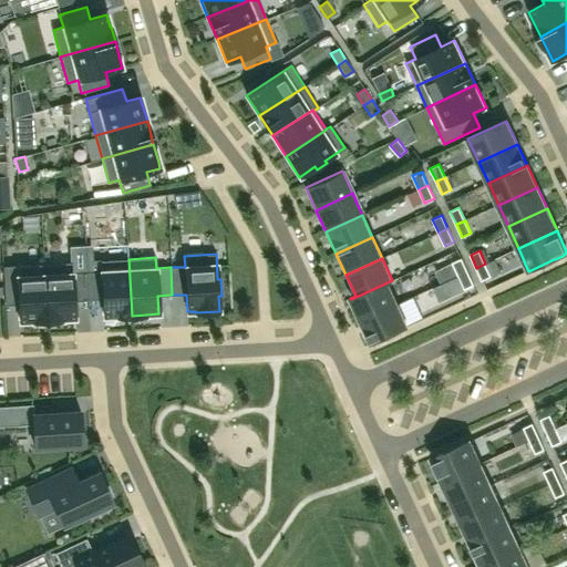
[(452,263),(459,276),(467,271),(462,258),(452,263)]
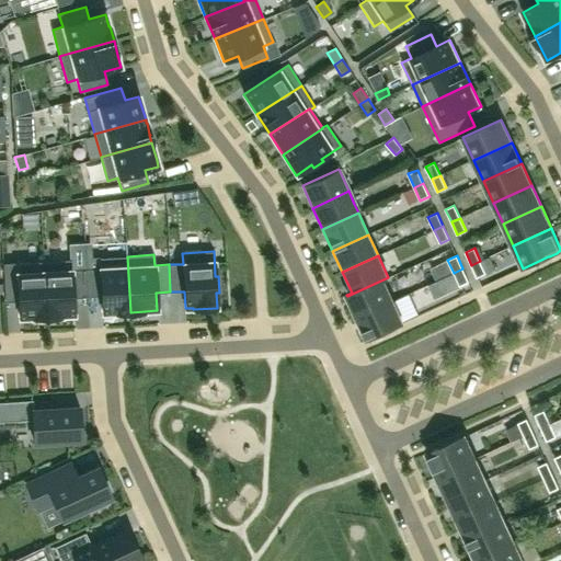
[(130,312),(127,256),(100,258),(100,268),(86,270),(87,297),(101,296),(102,313),(115,312),(115,313),(130,312)]
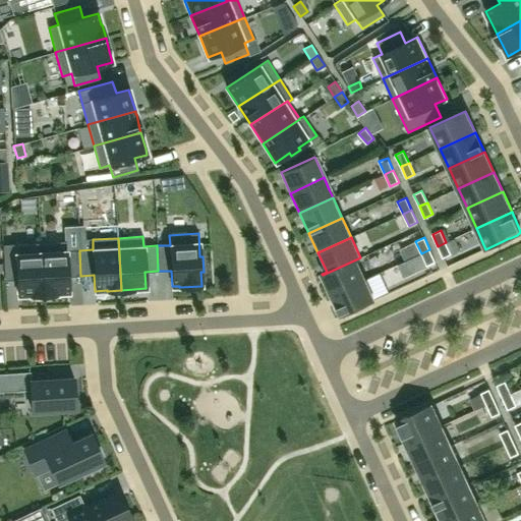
[(80,276),(79,250),(66,250),(66,241),(41,242),(44,295),(57,294),(57,293),(68,292),(68,277),(80,276)]
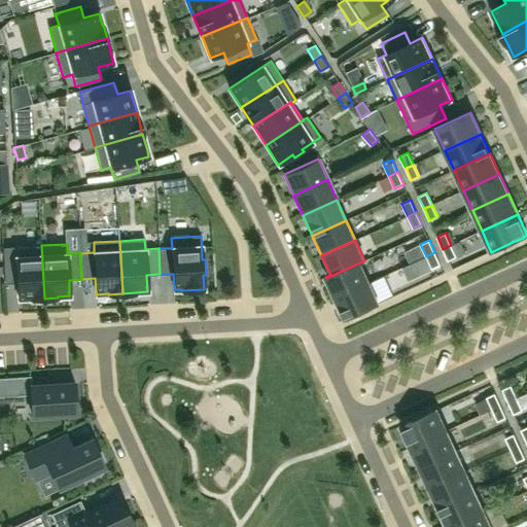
[(44,299),(41,245),(3,248),(5,283),(18,283),(18,299),(30,299),(44,299)]
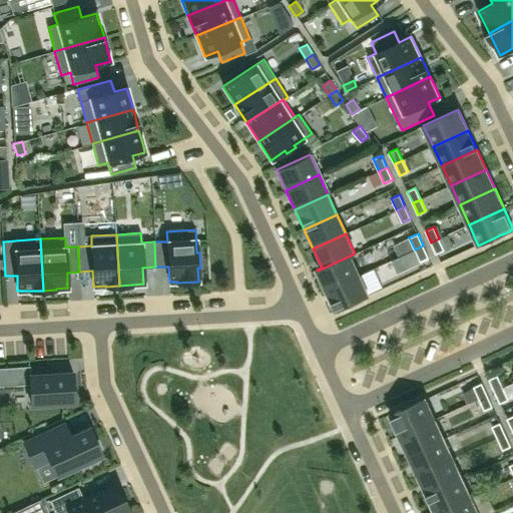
[(431,242),(436,253),(444,250),(439,238),(431,242)]
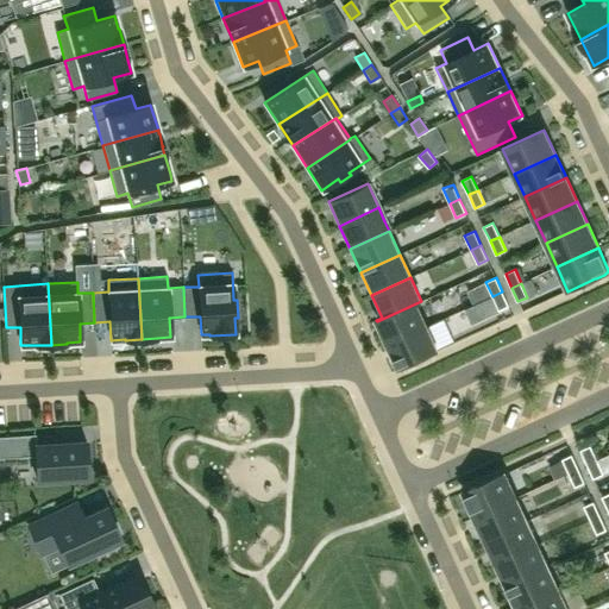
[(509,306),(502,292),(493,296),(500,311),(509,306)]
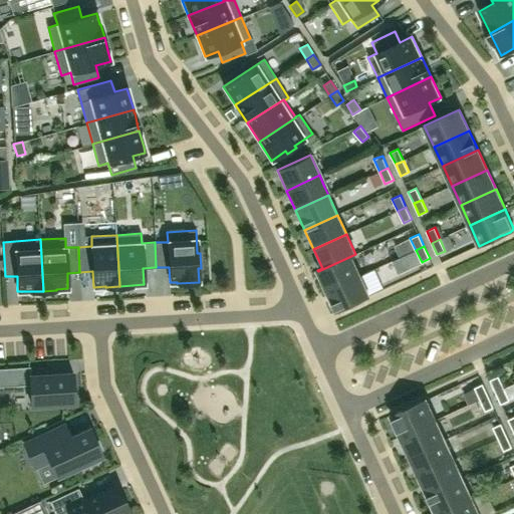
[(327,291),(360,276),(351,257),(355,255),(355,254),(318,271),(327,291)]
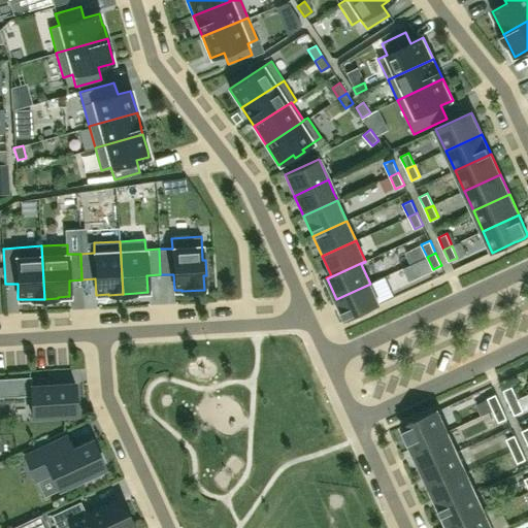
[(380,304),(370,284),(336,299),(347,320),(380,304)]
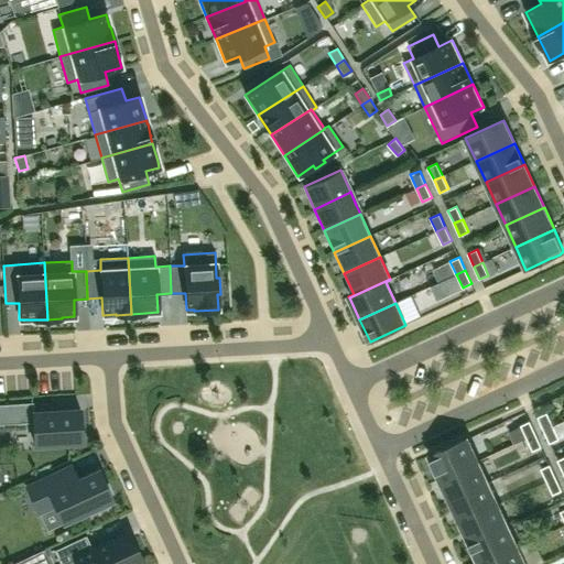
[(0,421),(21,420),(20,404),(0,405),(0,421)]
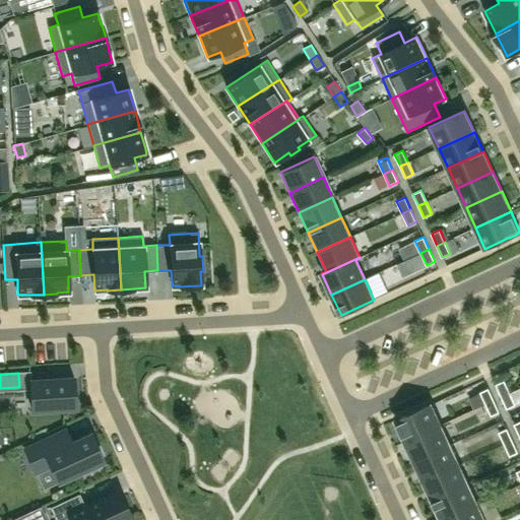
[(31,410),(75,408),(73,377),(29,380),(30,389),(31,410)]
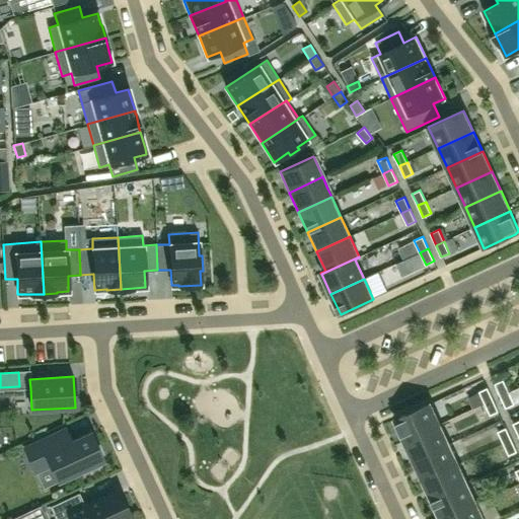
[(501,395),(509,392),(503,379),(495,383),(501,395)]
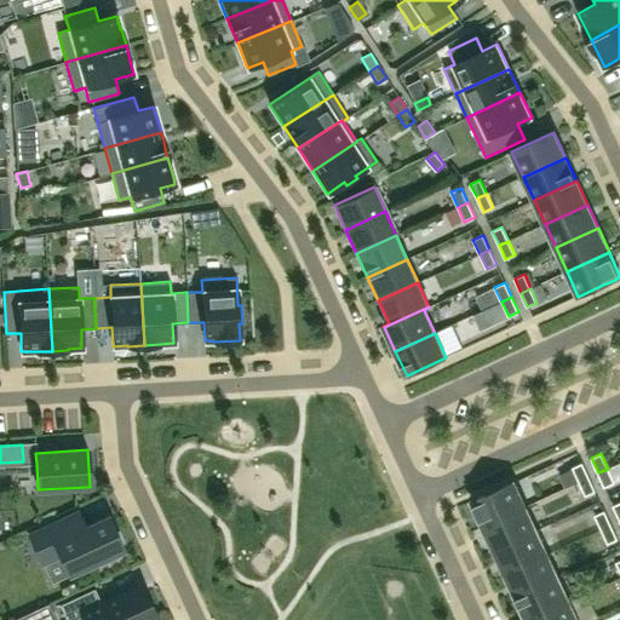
[(587,477),(581,464),(572,468),(578,482),(587,477)]
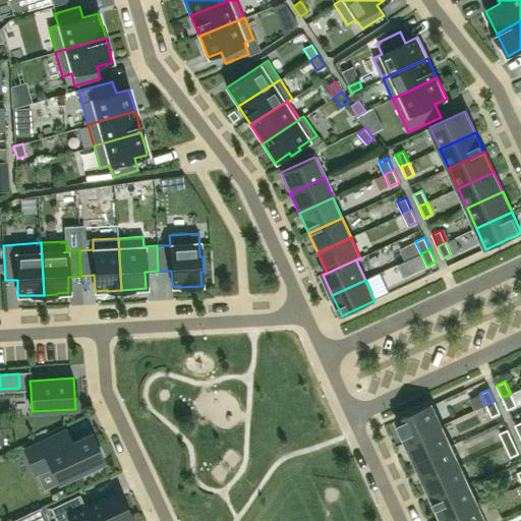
[(516,406),(511,394),(503,397),(508,410),(516,406)]
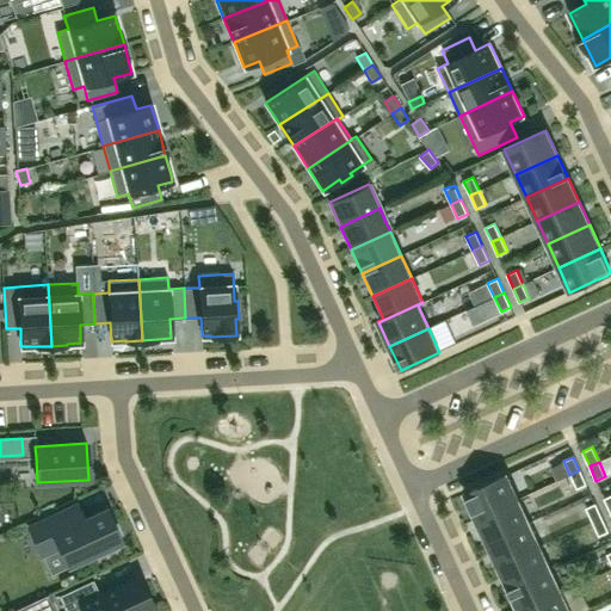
[(586,485),(579,470),(569,475),(576,489),(586,485)]
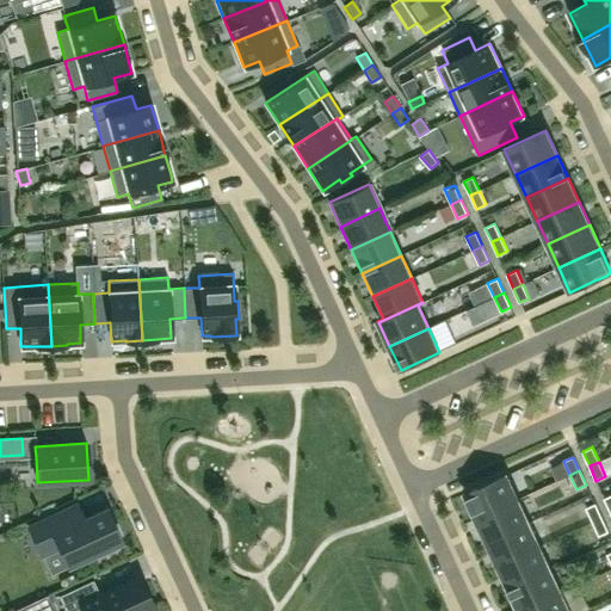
[(466,494),(476,518),(518,499),(507,475),(480,487),(479,487),(470,491),(466,494)]
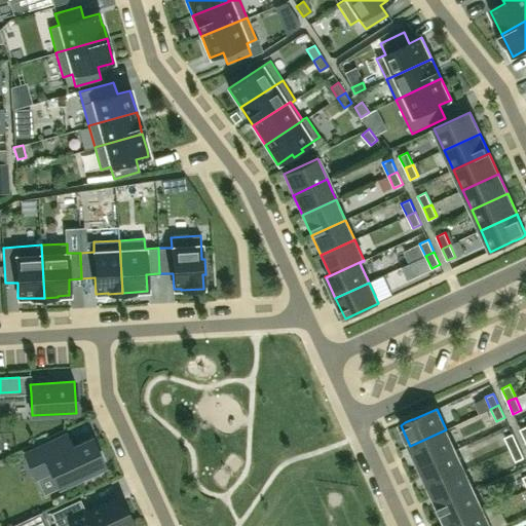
[(419,466),(455,450),(446,429),(410,446),(419,466)]
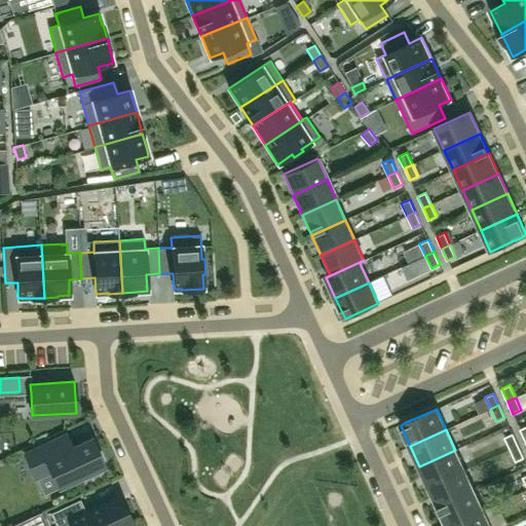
[(59,488),(84,476),(86,480),(103,472),(101,468),(105,466),(91,438),(71,447),(65,434),(24,453),(36,479),(50,472),(59,488)]
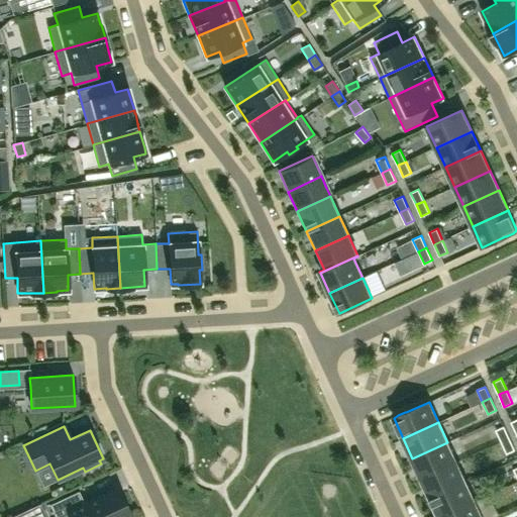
[(501,441),(509,438),(504,426),(496,430),(501,441)]
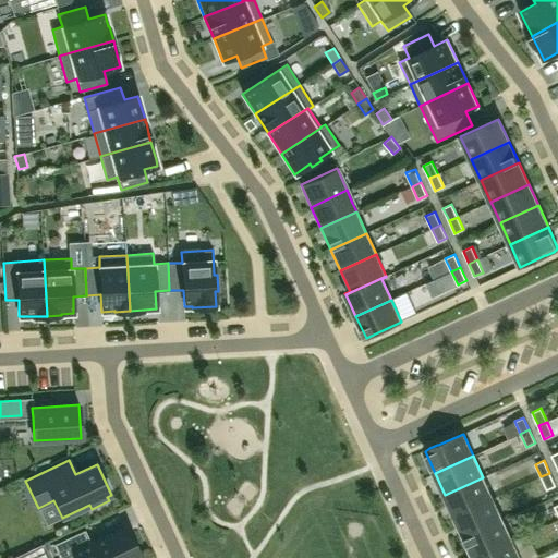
[(556,485),(549,473),(541,476),(547,489),(556,485)]
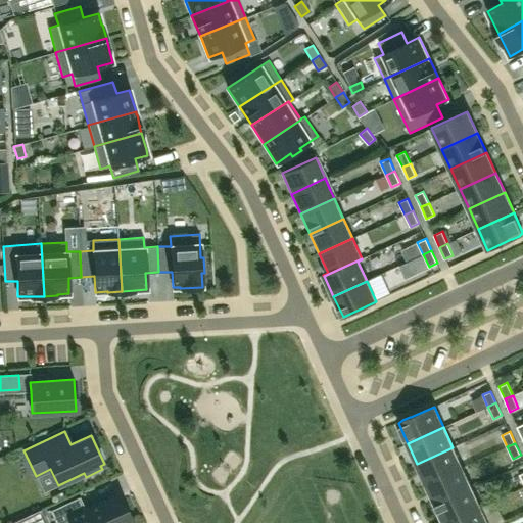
[(426,483),(462,467),(453,447),(417,464),(426,483)]
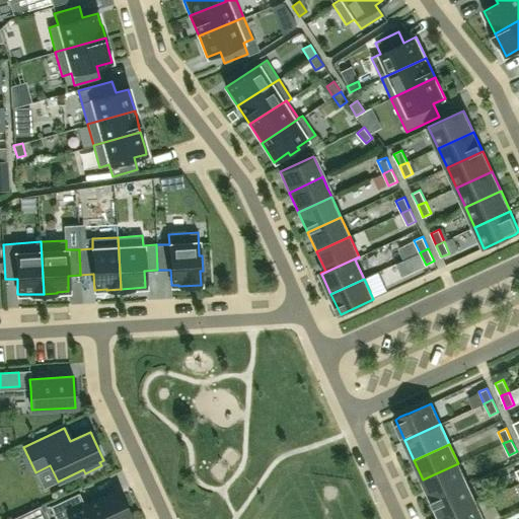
[(432,500),(467,484),(458,463),(423,479),(432,500)]
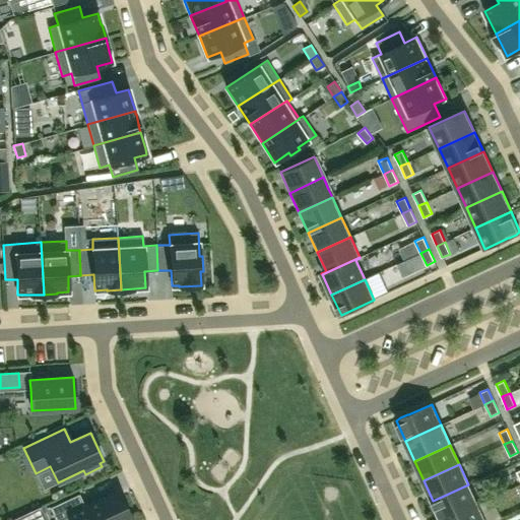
[(442,519),(443,519),(477,504),(468,484),(433,501),(442,519)]
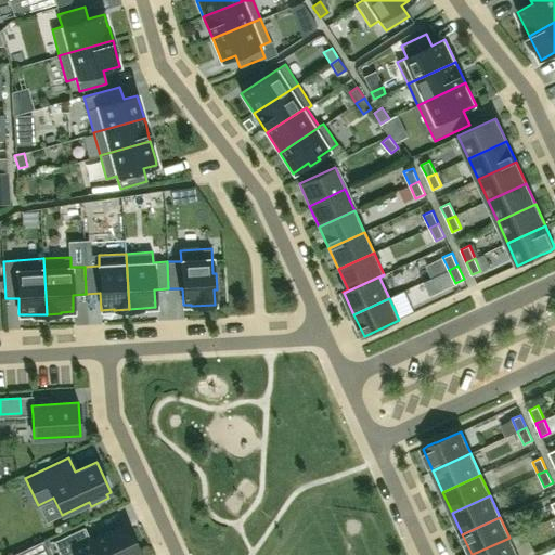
[(75,554),(137,554),(139,554),(125,524),(90,540),(84,527),(52,541),(59,554),(61,554),(73,550),(75,554)]
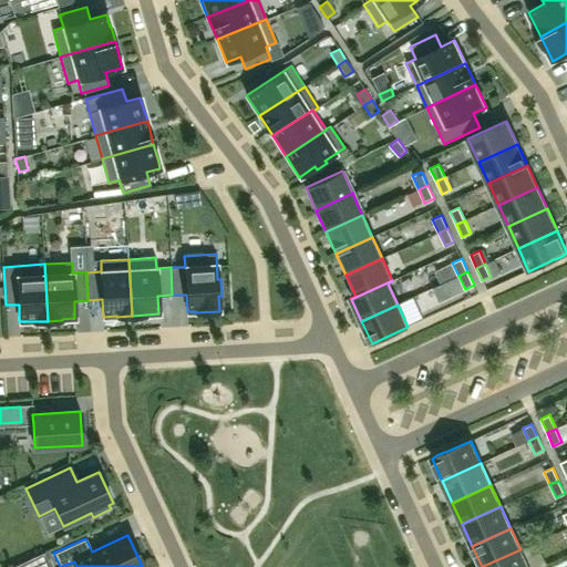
[(528,566),(521,549),(483,566),(528,566)]
